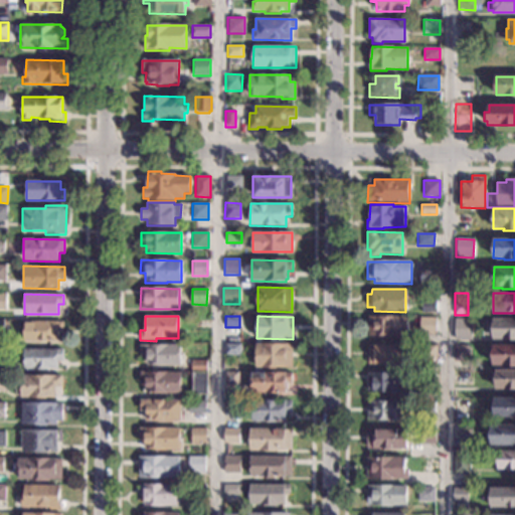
[(408,337),(368,336),(368,317),(408,317),(408,337)]
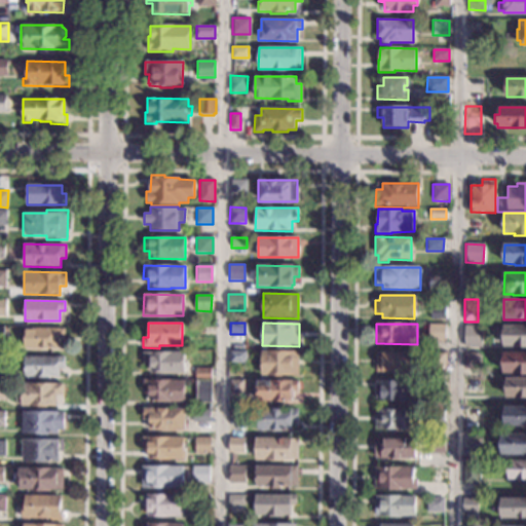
[(446,325),(445,342),(427,341),(428,324),(446,325)]
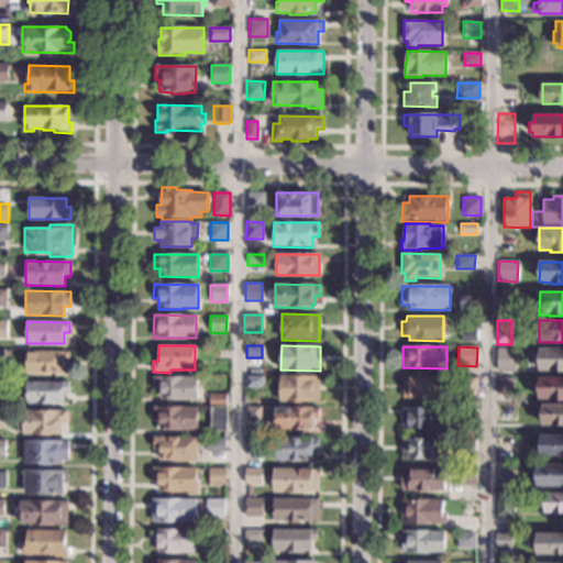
[(498,371),(517,371),(516,348),(497,348),(498,371)]
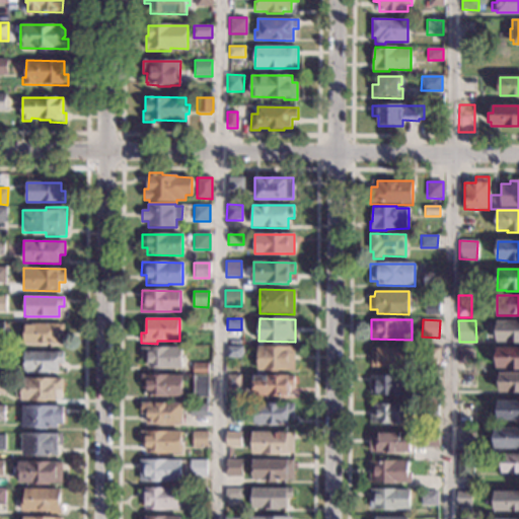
[(518,344),(506,344),(506,342),(497,342),(498,321),(518,321),(518,344)]
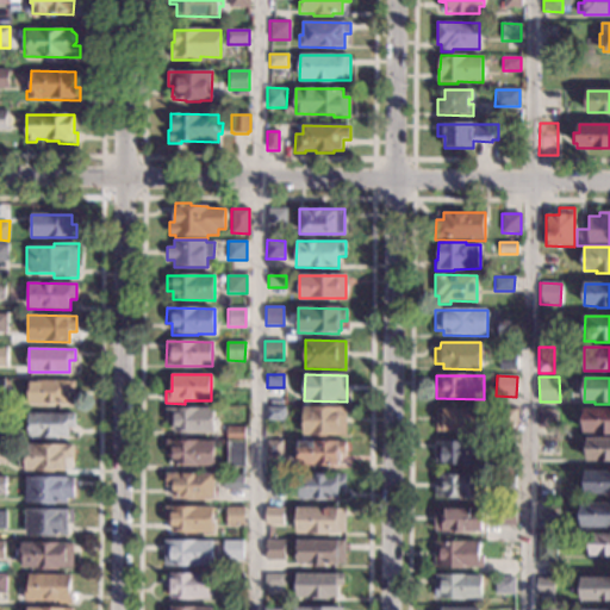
[(75,392),(69,392),(68,405),(27,404),(29,380),(75,380),(75,392)]
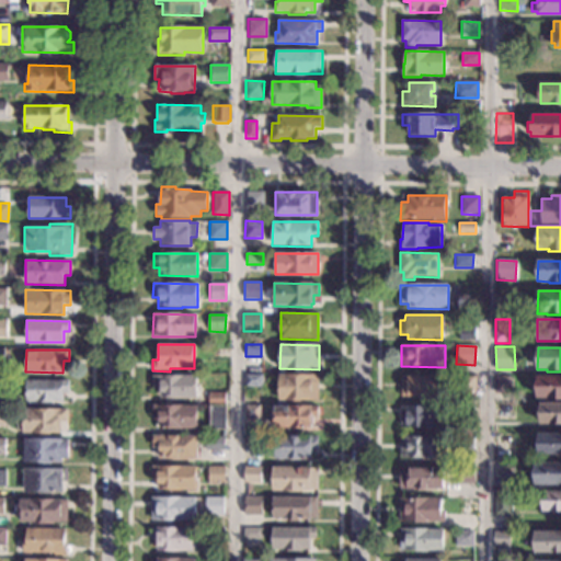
[(262,388),(244,388),(244,375),(262,375),(262,388)]
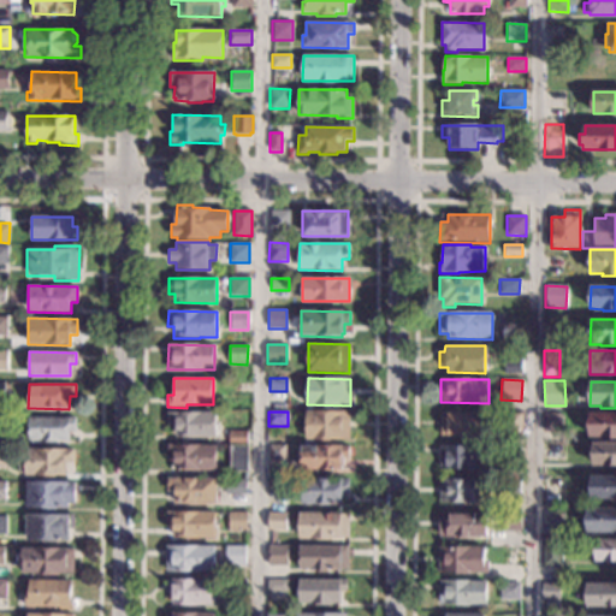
[(349,440),(306,439),(306,412),(349,412),(349,440)]
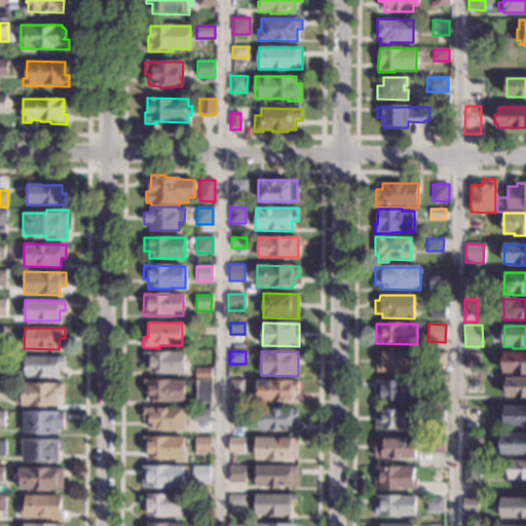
[(185,374),(150,373),(150,366),(143,366),(143,352),(185,352),(185,374)]
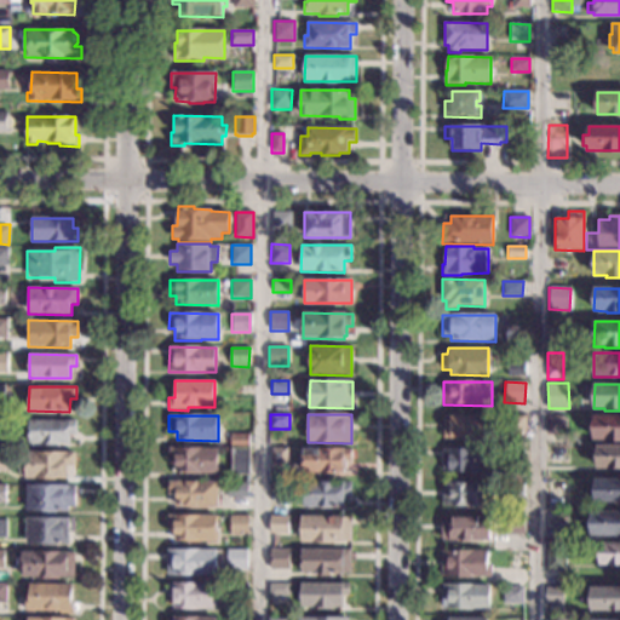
[(492,440),(443,438),(443,415),(492,415),(492,440)]
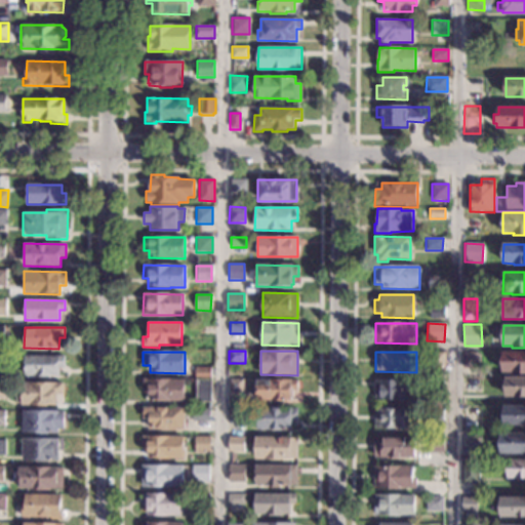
[(445,352),(445,367),(429,366),(429,352),(445,352)]
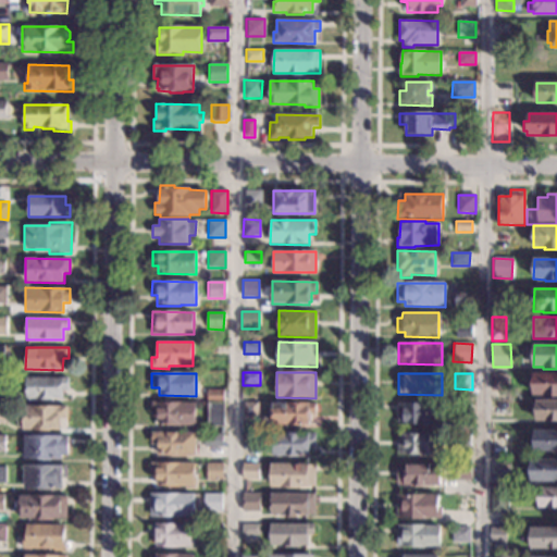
[(506,391),(490,391),(491,373),(506,374),(506,391)]
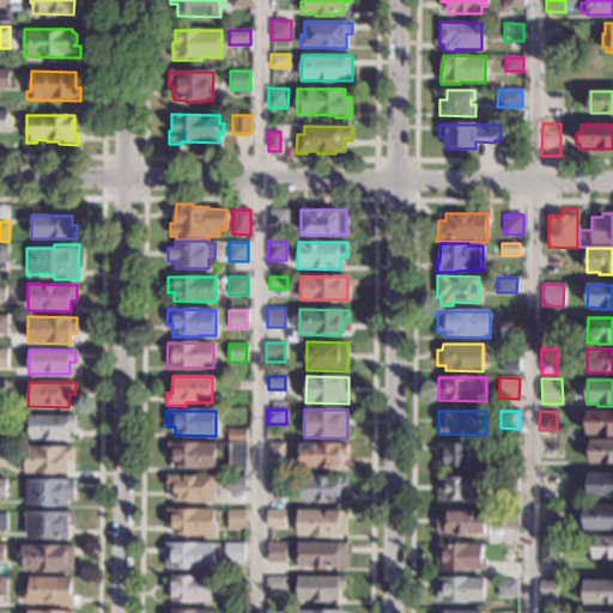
[(612,437),(598,437),(599,435),(587,435),(587,411),(612,411),(612,437)]
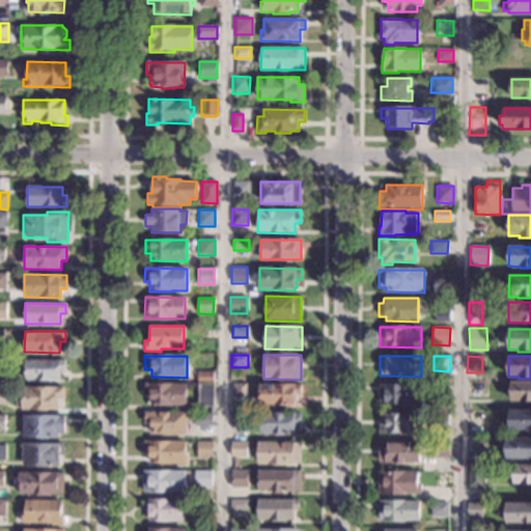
[(64,372),(60,372),(59,381),(25,380),(25,360),(64,360),(64,372)]
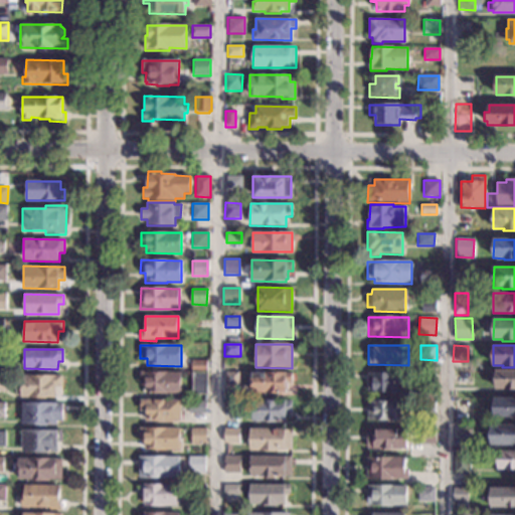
[(206,371),(191,371),(191,360),(207,360),(206,371)]
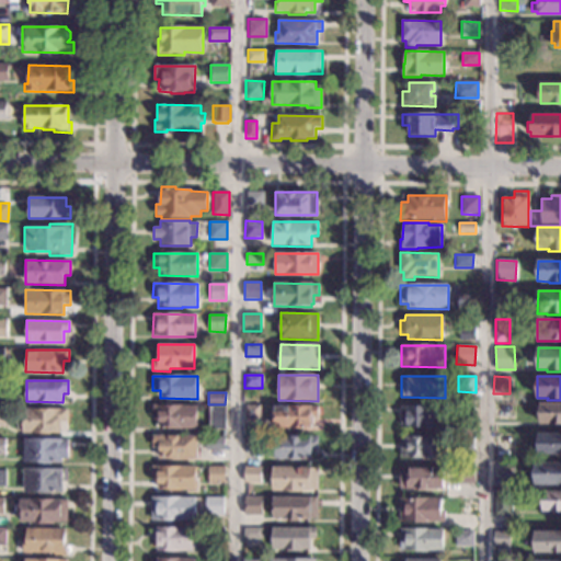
[(560,424),(539,424),(540,403),(560,403),(560,424)]
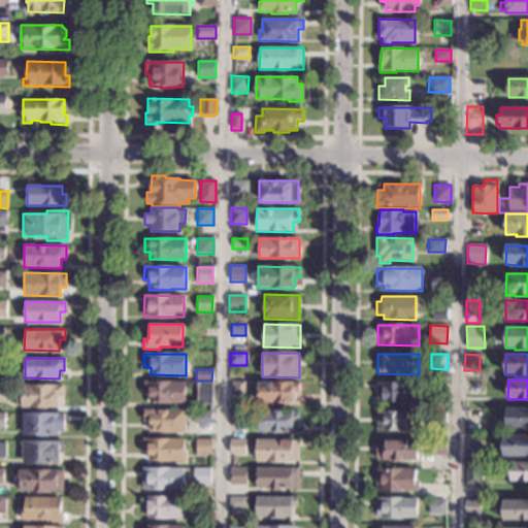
[(186,404),(150,404),(150,395),(143,395),(143,382),(186,382),(186,404)]
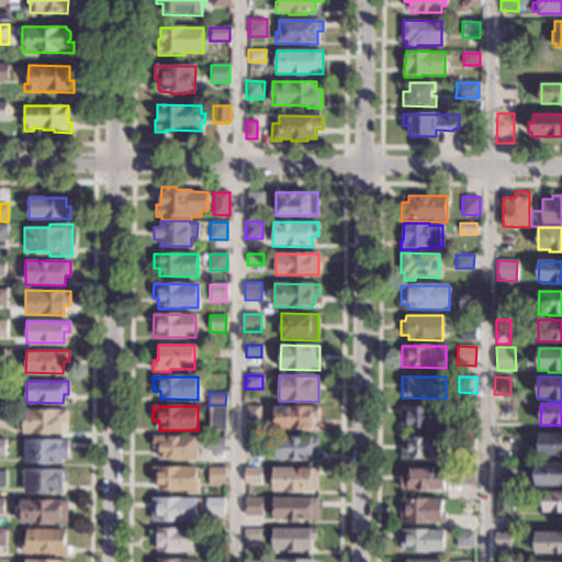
[(224,430),(210,430),(210,406),(225,406),(224,430)]
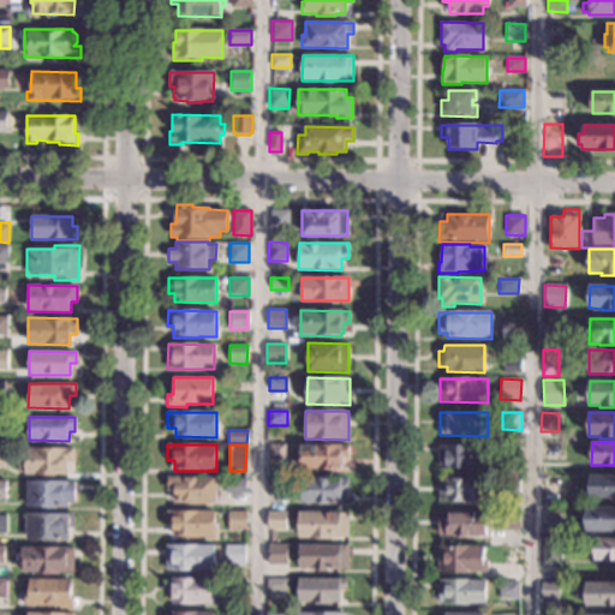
[(285,465),(268,465),(268,445),(285,445),(285,465)]
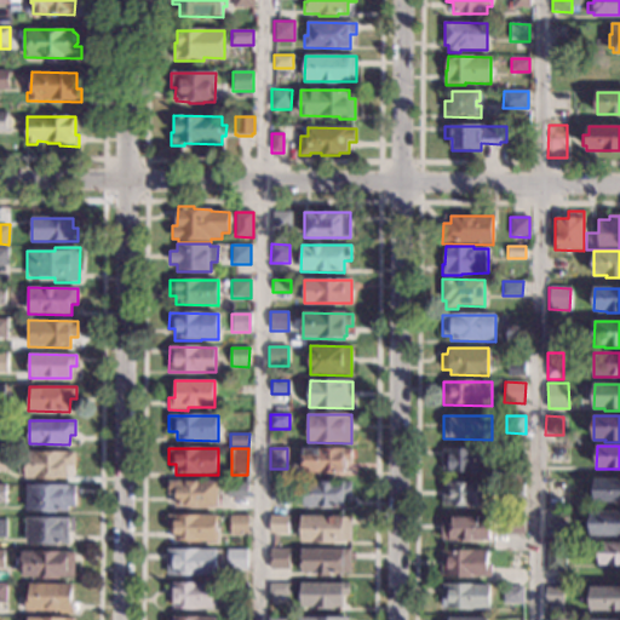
[(351,461),(345,461),(345,474),(302,474),(302,461),(299,461),(299,449),(351,449),(351,461)]
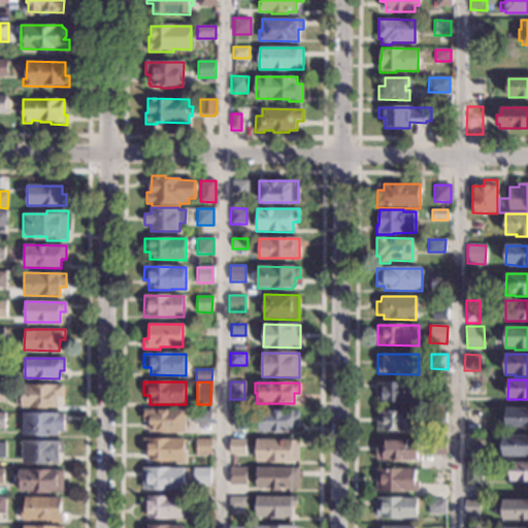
[(418,402),(376,402),(377,383),(419,383),(418,402)]
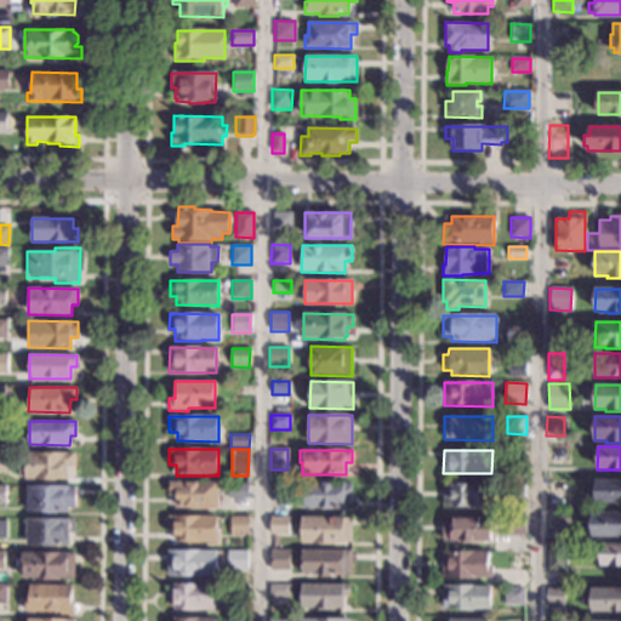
[(524,463),(506,463),(506,451),(524,451),(524,463)]
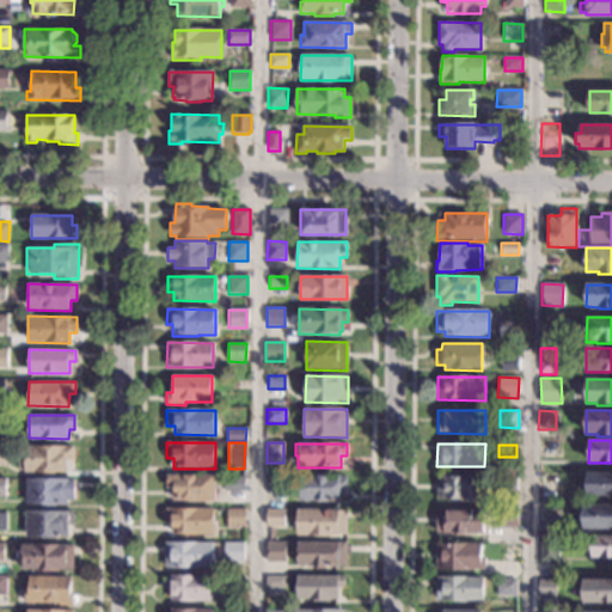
[(73,460),(66,460),(66,473),(24,472),(24,469),(20,469),(20,456),(24,456),(24,446),(73,447),(73,460)]
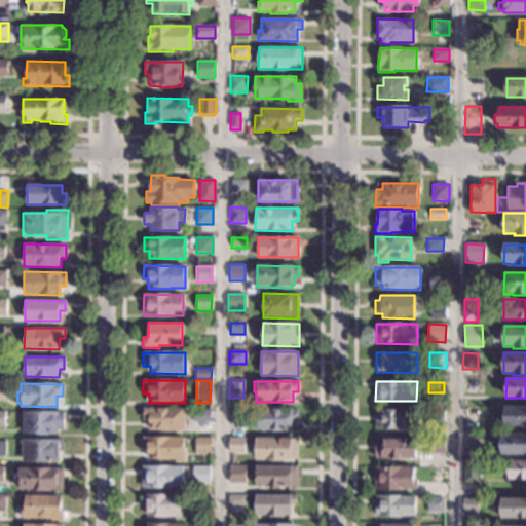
[(525,425),(504,425),(504,407),(525,407),(525,425)]
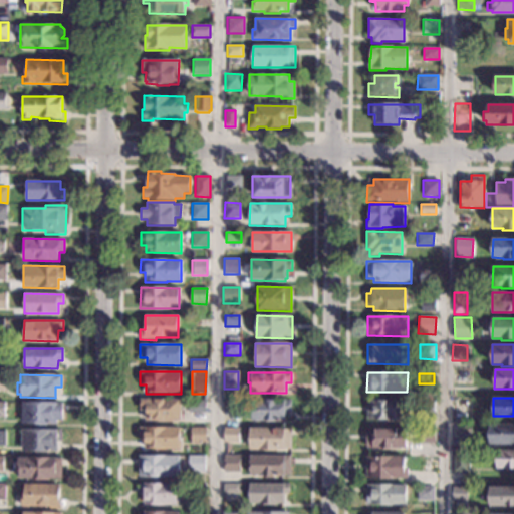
[(181,421),(145,420),(145,411),(139,411),(139,399),(181,400),(181,421)]
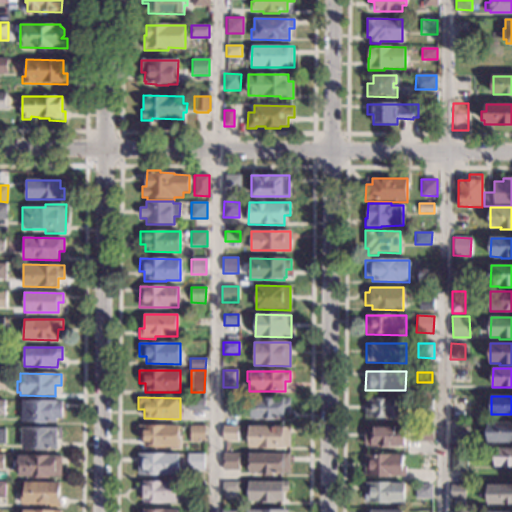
[(290,409),(285,409),(285,419),(250,419),(250,397),(290,398),(290,409)]
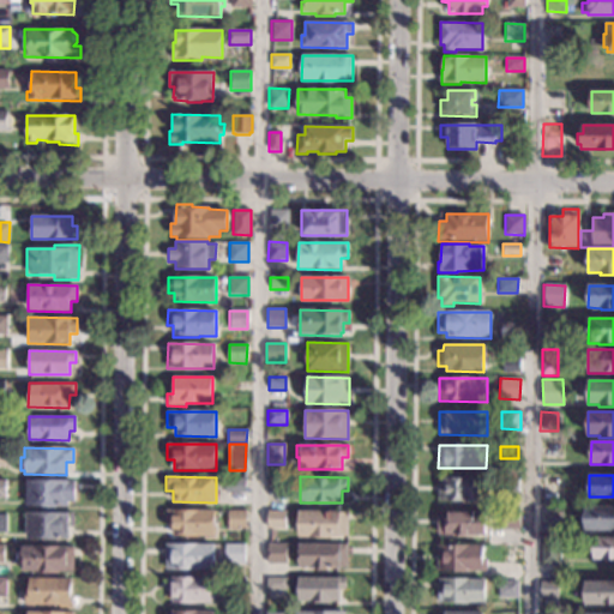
[(245,493),(224,493),(224,479),(245,479),(245,493)]
